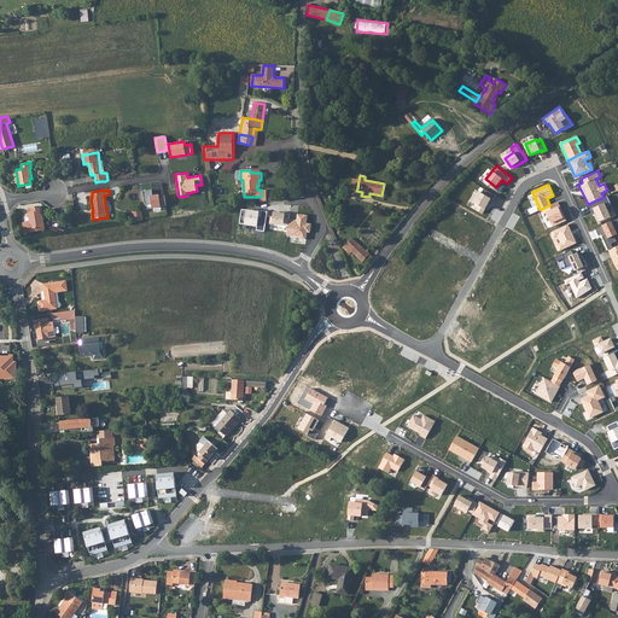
[(473,192),(470,200),(479,205),(476,210),(483,214),(491,198),(478,191),(477,193),(473,192)]
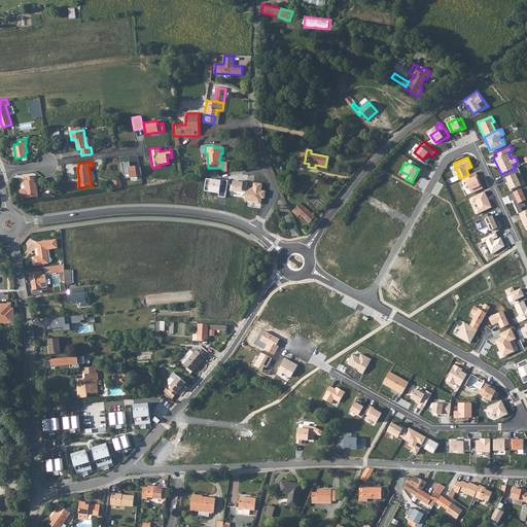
[(515,168),(501,174),(503,178),(505,178),(511,190),(522,185),(518,177),(523,175),(519,166),(515,168)]
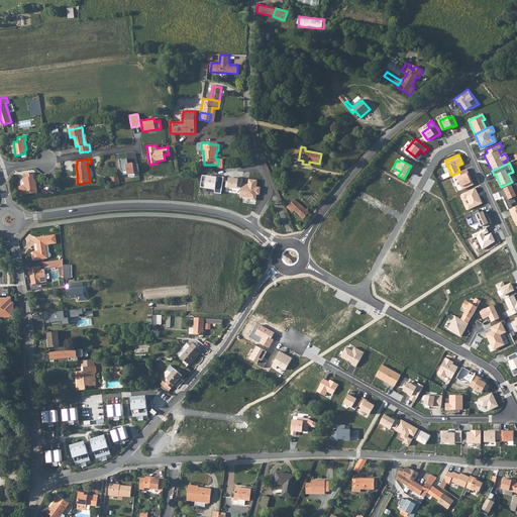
[(467,169),(459,172),(453,175),(455,180),(458,179),(462,189),(472,184),(467,174),(469,173),(467,169)]
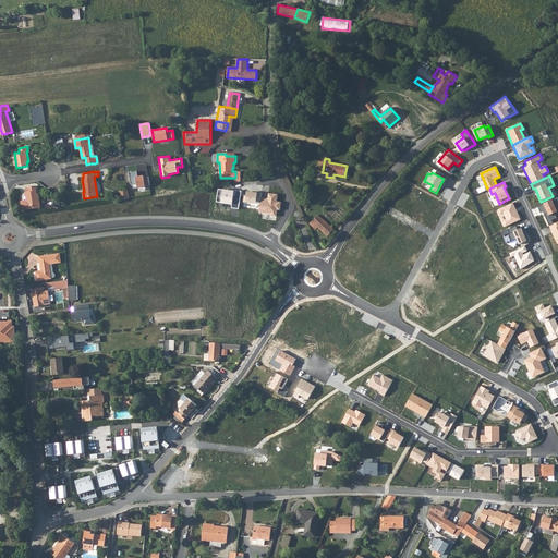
[(39,197),(38,197),(36,186),(25,187),(26,192),(25,192),(26,201),(21,201),(22,209),(27,208),(27,209),(40,207),(39,197)]
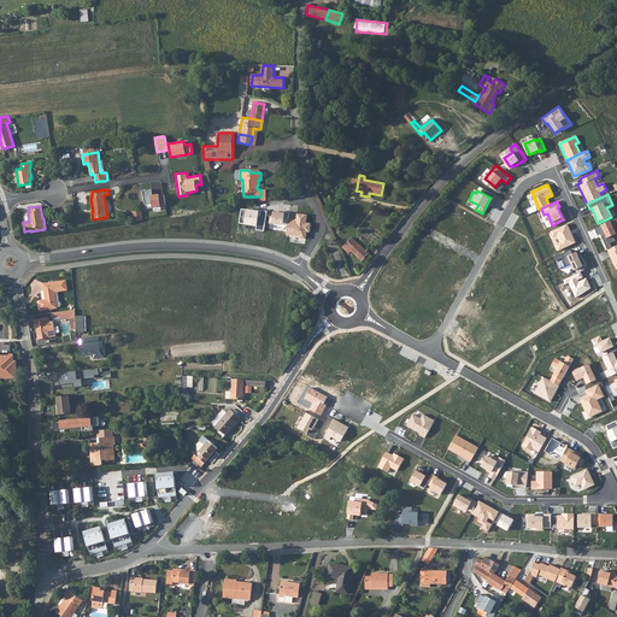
[(259,211),(241,209),(239,223),(257,227),(257,229),(264,230),(266,211),(259,210),(259,211)]
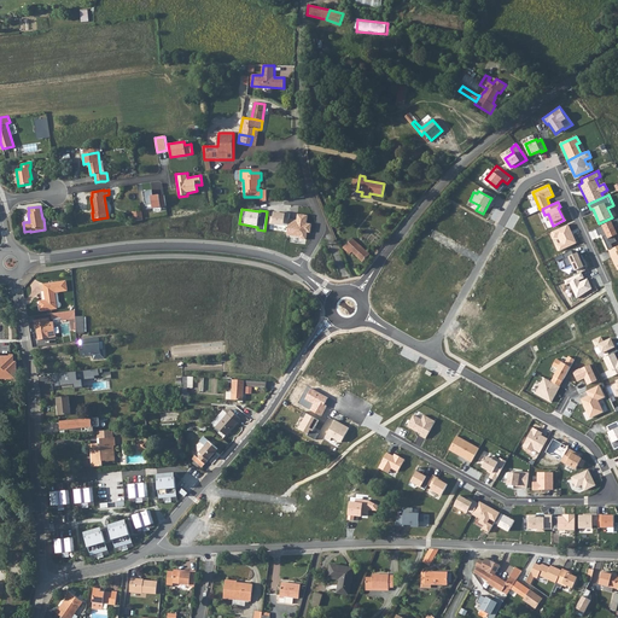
[(134,221),(144,220),(141,210),(135,211),(136,217),(133,219),(134,221)]
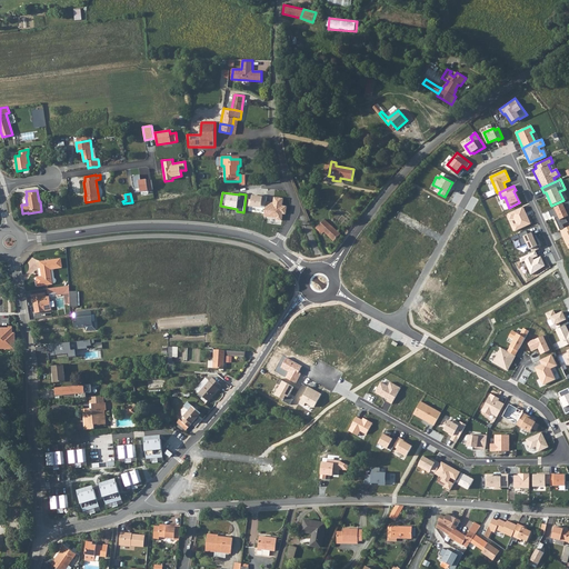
[(262,197),(252,196),(251,200),(249,199),(248,207),(265,209),(266,208),(267,201),(262,200),(262,197)]
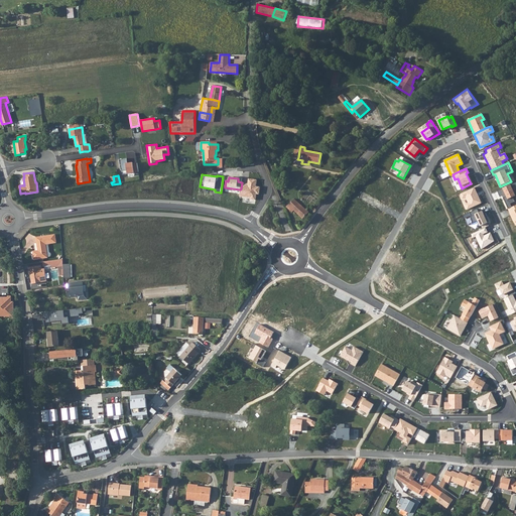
[(256,180),(248,179),(248,183),(241,188),(240,189),(239,196),(250,198),(250,199),(255,200),(256,195),(259,195),(259,187),(255,187),(256,180)]
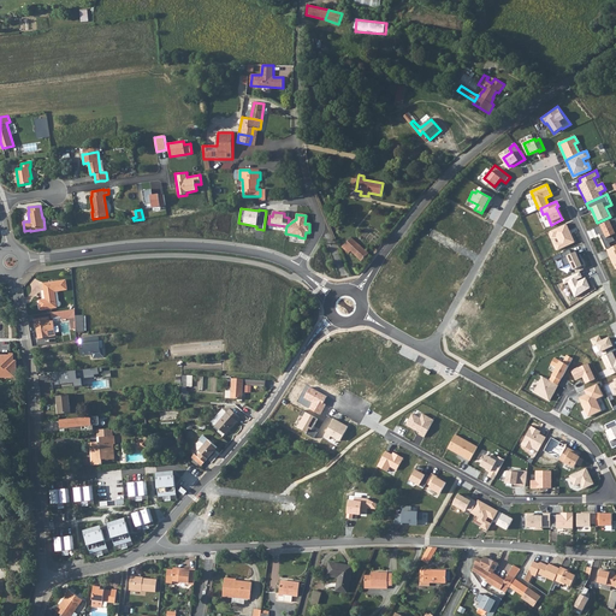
[(615,215),(600,224),(609,243),(615,240),(615,234),(614,229),(615,226),(615,215)]
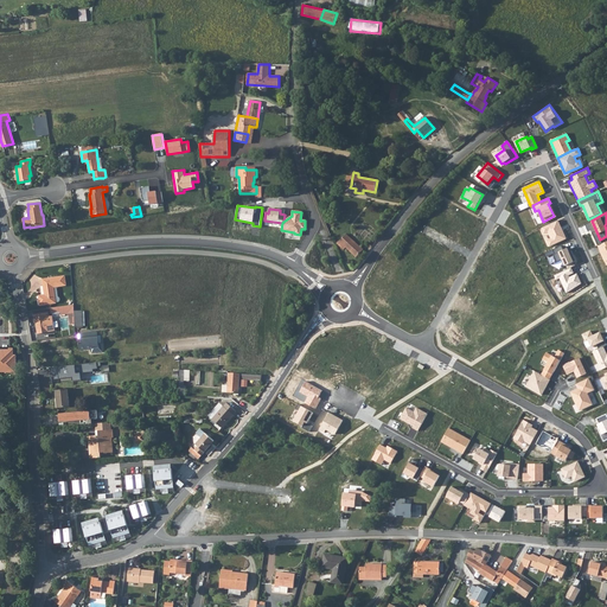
[(557,221),(542,228),(544,234),(548,231),(551,238),(548,241),(550,246),(566,238),(557,221)]
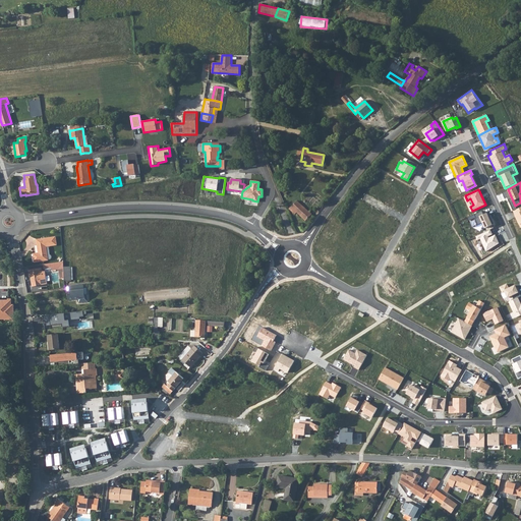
[(306,221),(311,215),(297,201),(289,209),(295,214),(297,212),(306,221)]
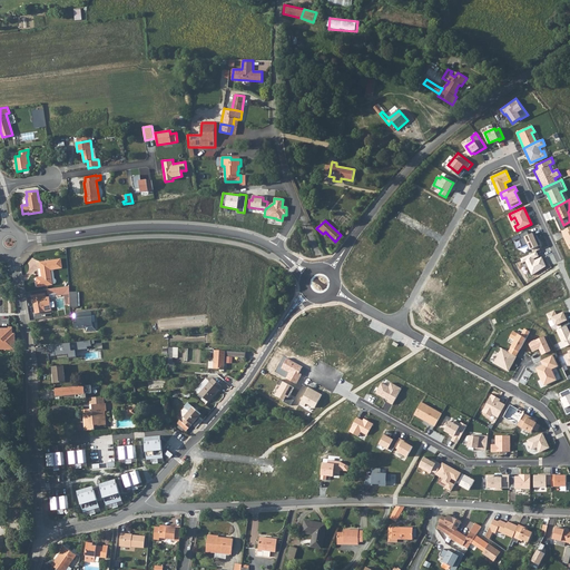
[(528,231),(519,234),(521,238),(520,239),(522,245),(528,243),(531,249),(541,245),(537,236),(534,237),(532,233),(529,234),(528,231)]
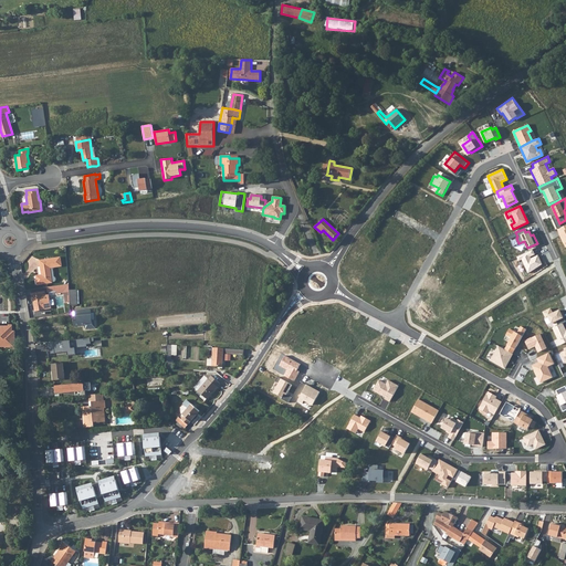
[(533,249),(516,257),(519,261),(522,260),(528,273),(543,264),(537,253),(536,254),(533,249)]
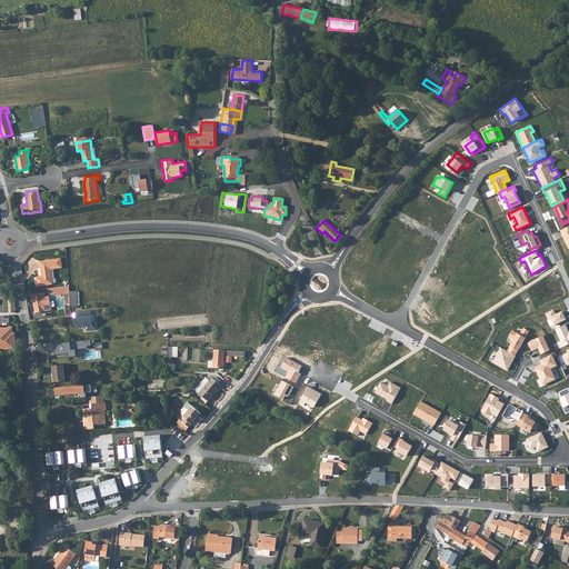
[(37,278),(38,286),(52,283),(50,269),(62,267),(60,258),(52,259),(40,261),(42,277),(37,278)]
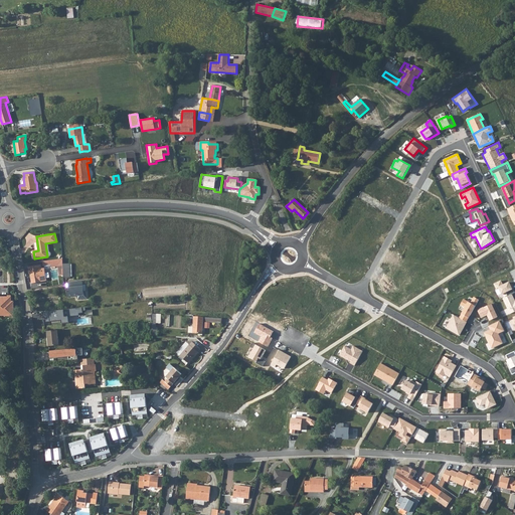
[(41,269),(41,265),(29,267),(32,283),(46,281),(44,269),(41,269)]
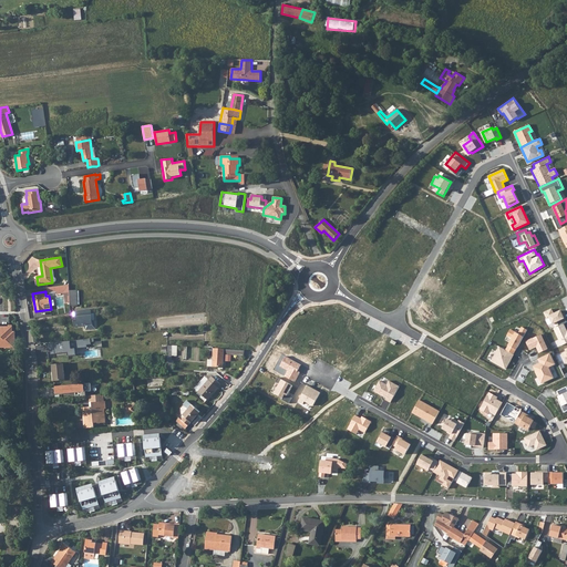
[(552,308),(543,312),(546,319),(549,318),(553,325),(565,319),(560,310),(554,313),(552,308)]
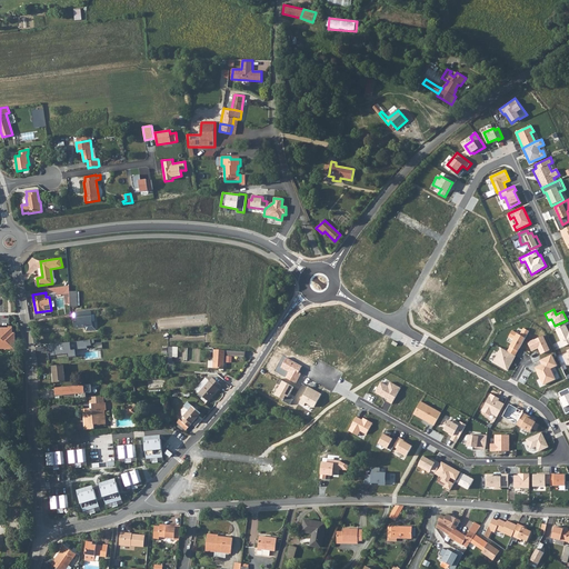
[(92,322),(91,315),(91,311),(75,312),(76,318),(75,318),(75,328),(86,327),(86,331),(97,330),(96,322),(92,322)]
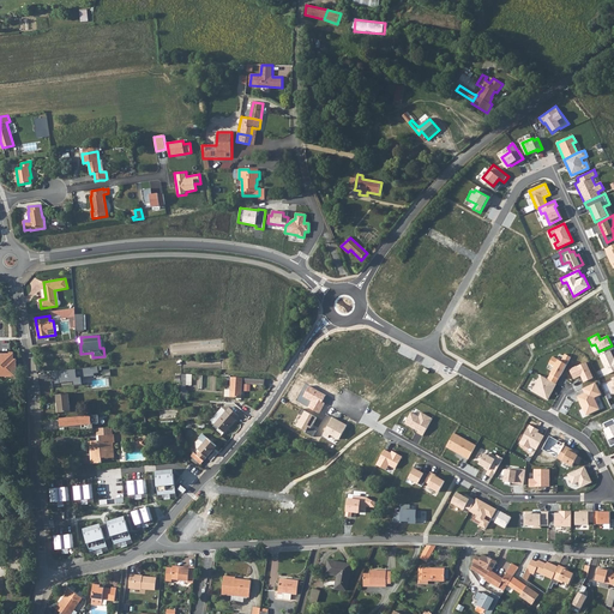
[(611,351),(600,356),(608,374),(613,372),(613,357),(613,359),(611,351)]
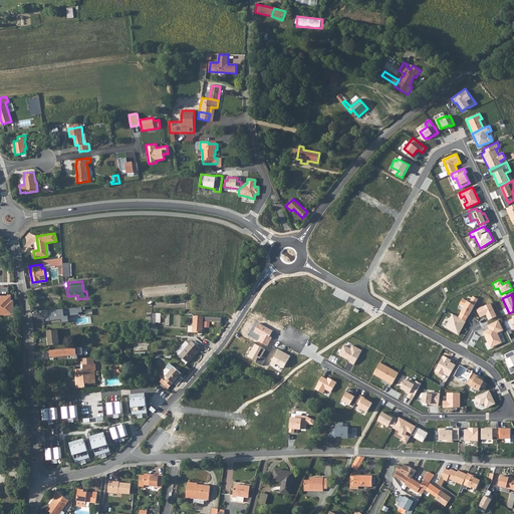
[(464,306),(458,316),(466,321),(479,299),(473,296),(470,301),(463,298),(460,304),(464,306)]
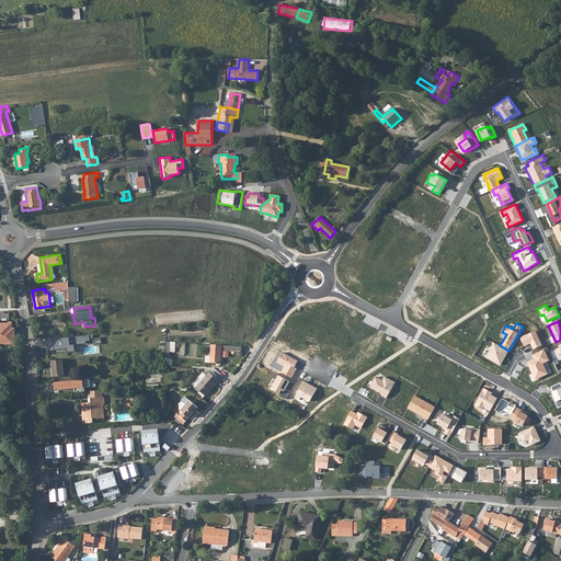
[(537,330),(521,338),(525,346),(530,343),(534,350),(544,345),(537,330)]
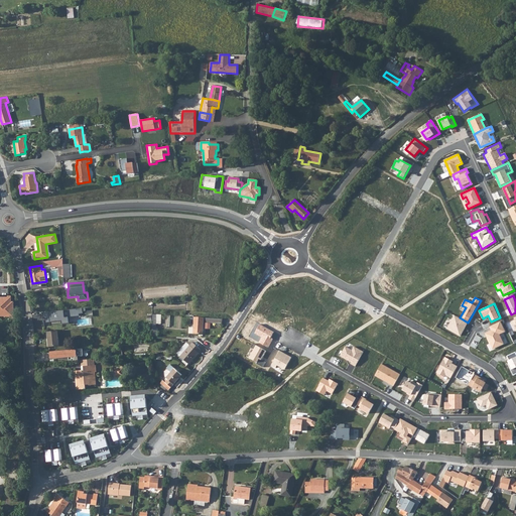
[(49,311),(43,312),(43,318),(45,318),(46,323),(58,320),(61,320),(61,324),(69,323),(69,316),(79,315),(79,313),(83,313),(83,311),(86,310),(86,307),(49,311)]
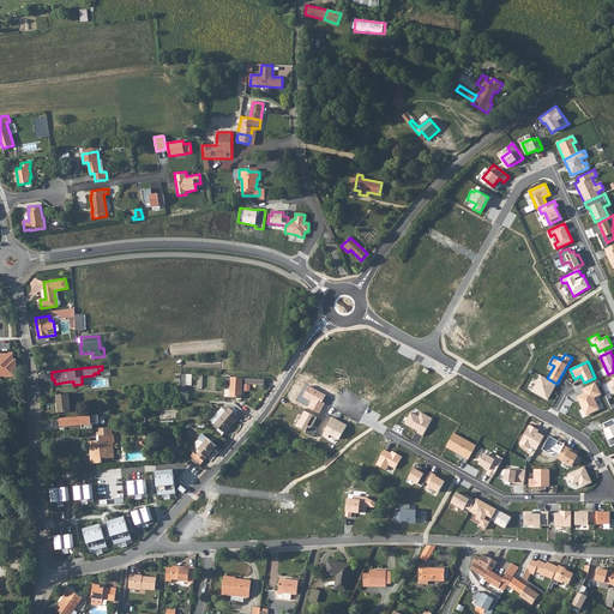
[(547,378),(541,375),(533,391),(548,401),(557,384),(547,378)]
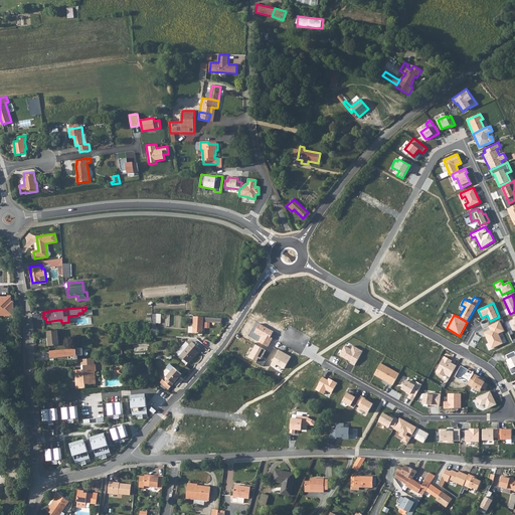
[(193,327),(193,333),(202,334),(203,317),(194,316),(193,327)]
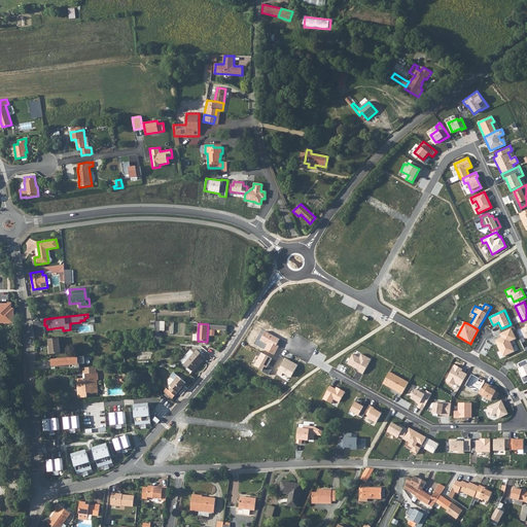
[(512,328),(501,334),(502,338),(496,341),(503,356),(515,351),(510,341),(516,338),(512,328)]
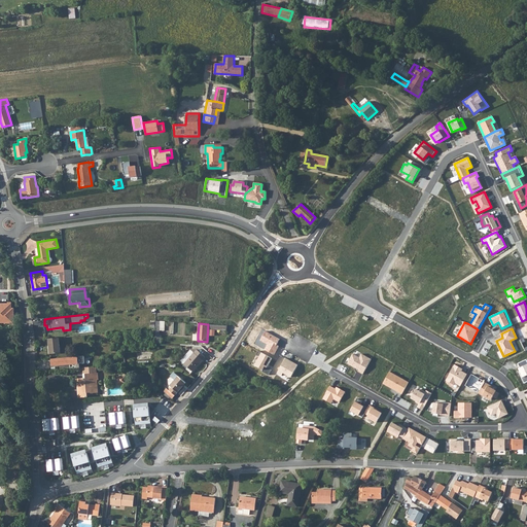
[(266,330),(259,341),(267,345),(265,349),(274,355),(279,346),(277,345),(280,339),(266,330)]
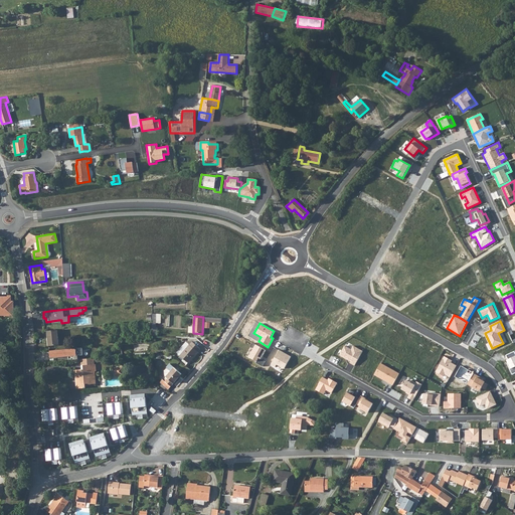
[(57,330),(47,331),(49,346),(59,345),(57,330)]
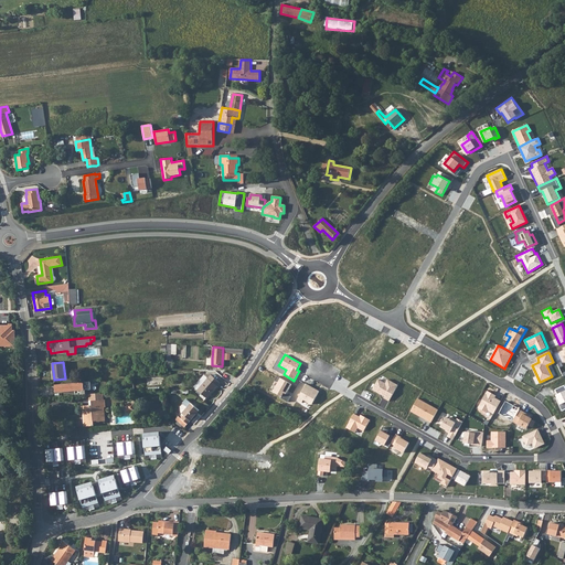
[(204,375),(194,386),(198,391),(209,379),(204,375)]
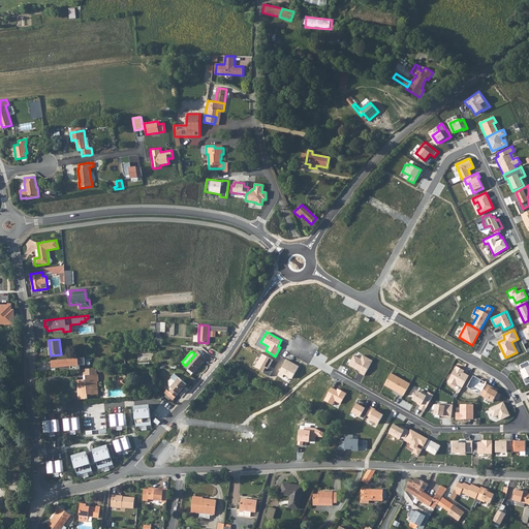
[(193,373),(206,359),(197,351),(195,354),(185,366),(193,373)]
